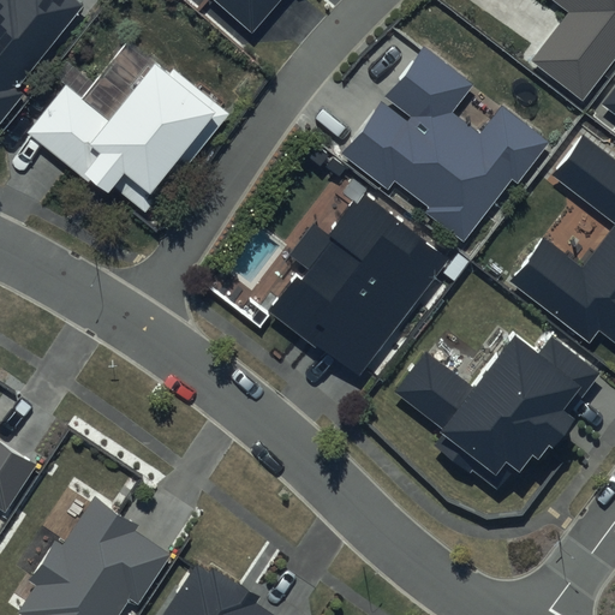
[(79,3),(75,0),(0,0),(0,121),(24,89),(18,84),(79,3)]
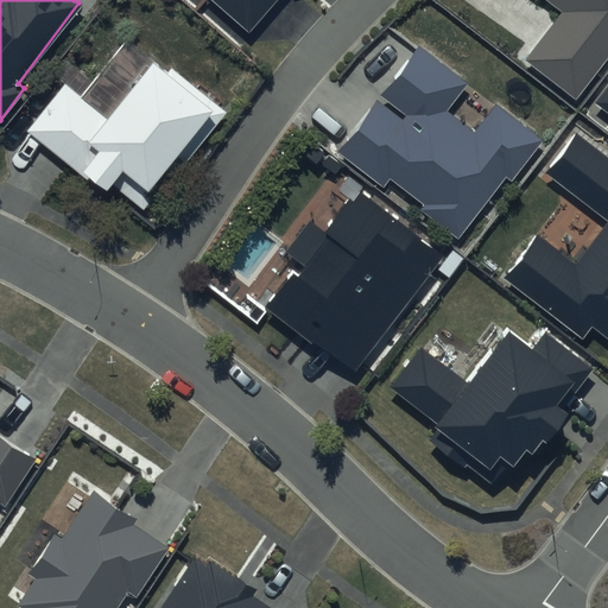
[(214,0),(246,30),(273,0),(214,0)]
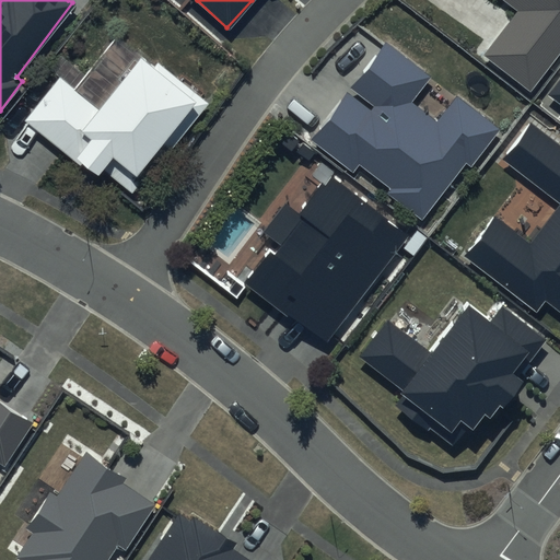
[(559,48),(559,0),(504,0),(517,10),(483,53),(529,89),(559,48)]
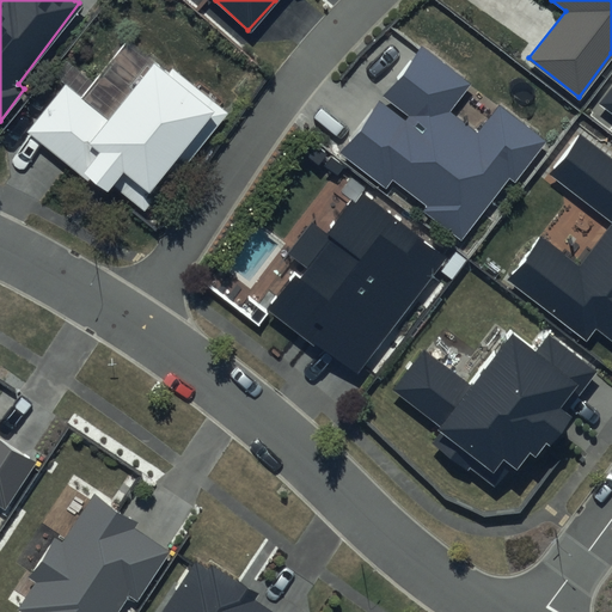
[(545,141),(495,102),(475,128),(446,106),(465,83),(421,47),(337,152),(383,188),(391,178),(424,204),(422,208),(459,238),(508,176),(514,182),(545,141)]
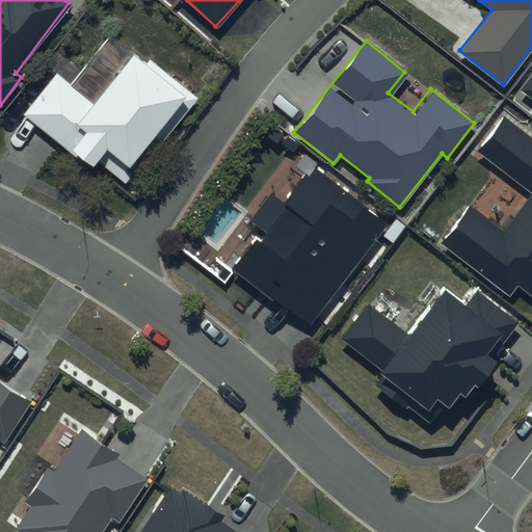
[(145,65),(133,56),(94,105),(57,76),(25,115),(91,168),(99,160),(125,181),(158,140),(162,143),(198,99),(151,60),(145,65)]
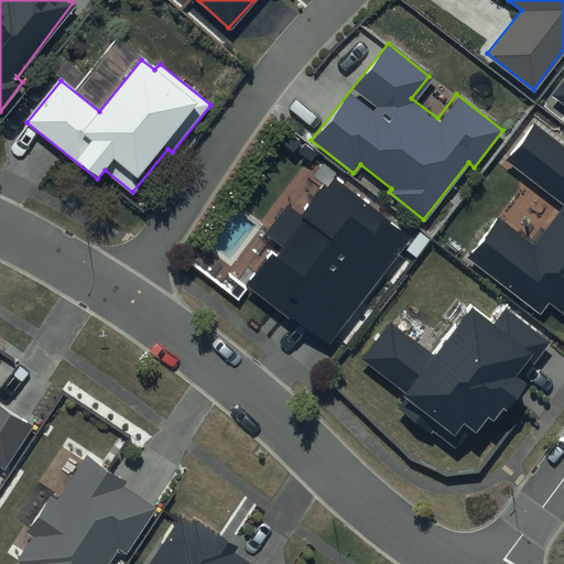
[(563,78),(552,96),(563,105),(563,78)]
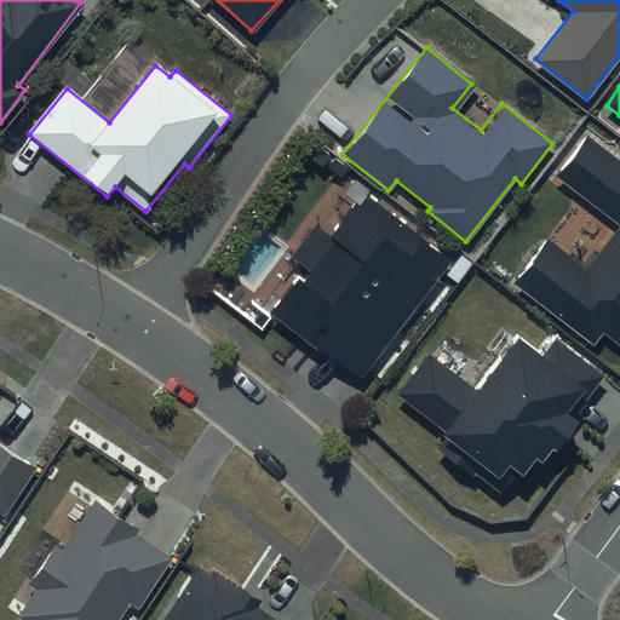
[(619,164),(585,138),(556,177),(619,224),(619,225),(587,269),(547,239),(515,283),(595,344),(603,333),(619,345),(619,164)]
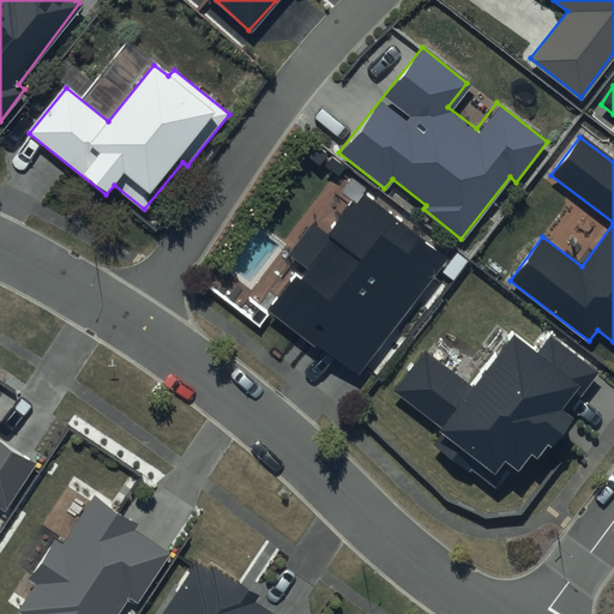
[(450,260),(363,194),(330,238),(312,224),(289,254),(305,265),(270,309),(359,378),(450,260)]
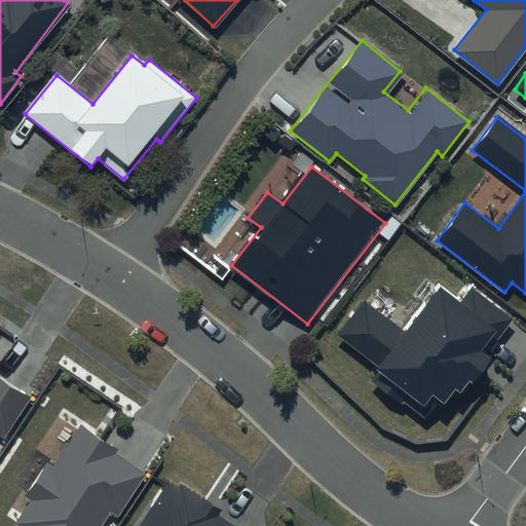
[(460,303),(440,288),(406,331),(366,300),(337,337),(423,404),(431,393),(445,404),(455,390),(460,393),(470,381),(473,383),(491,360),(481,351),(493,336),(498,339),(515,318),(473,287),(460,303)]
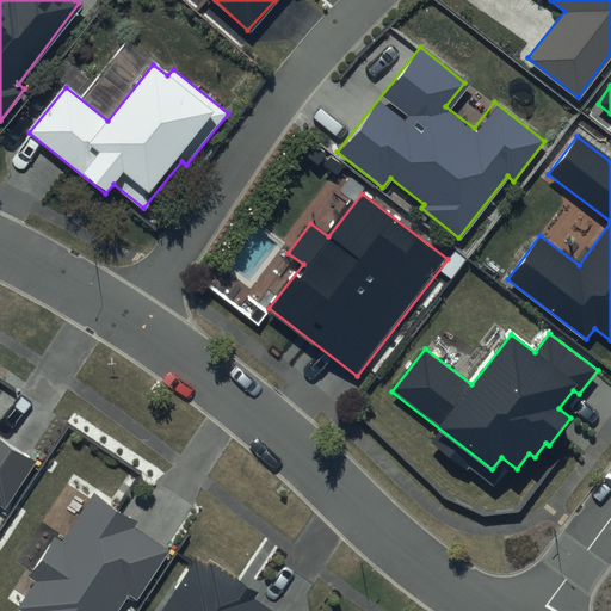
[(0,505),(4,507),(35,460),(0,437),(0,505)]
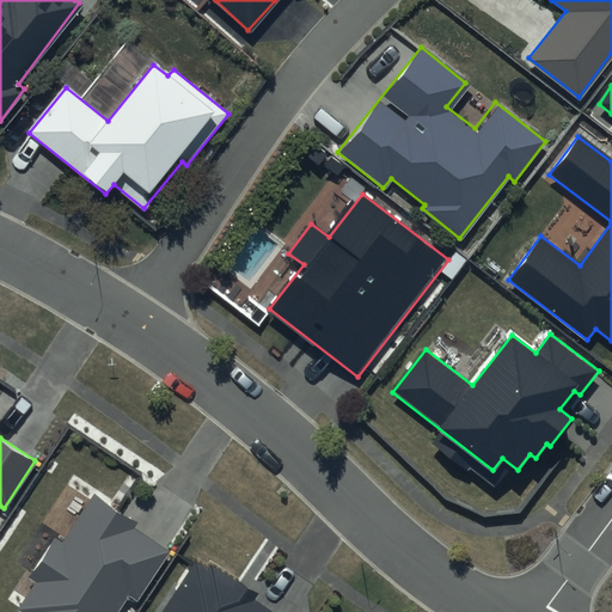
[(54,536),(25,577),(34,582),(17,607),(23,611),(114,611),(127,593),(135,598),(167,550),(133,527),(136,521),(93,491),(61,540),(54,536)]
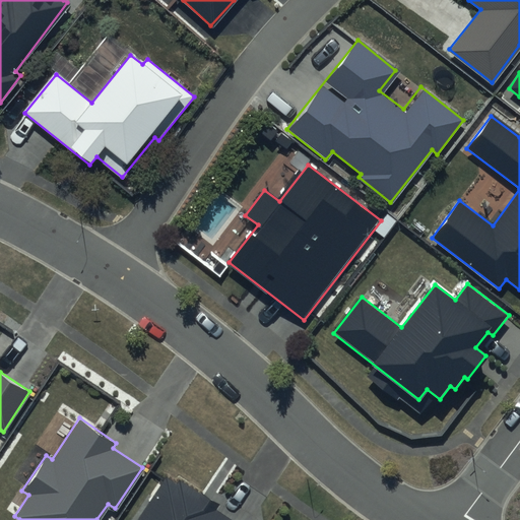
[(232,519),(215,509),(218,505),(179,478),(176,482),(165,475),(135,519),(232,519)]
